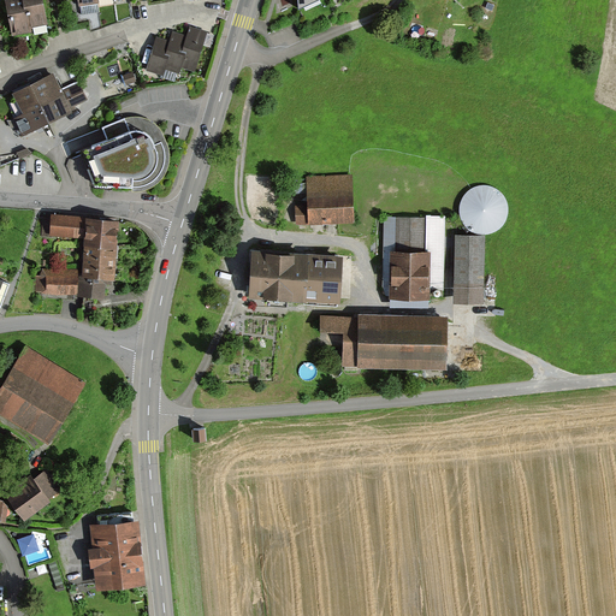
[(5,0),(12,34),(34,30),(33,25),(28,3),(24,3),(23,0),(5,0)]
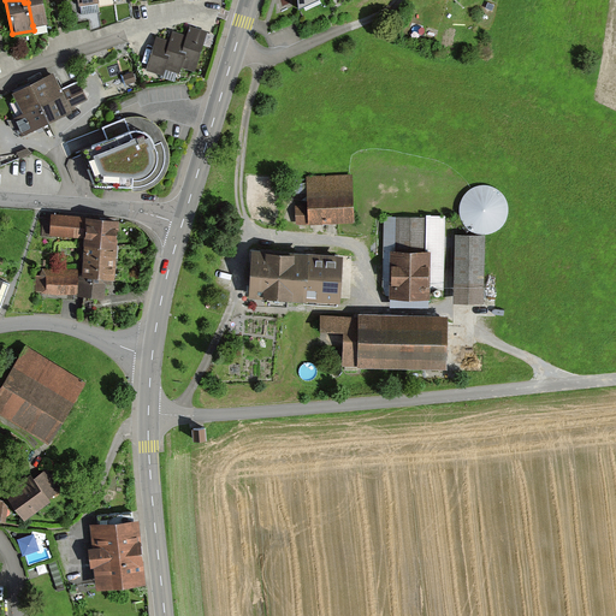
[(33,25),(47,23),(42,0),(23,0),(24,3),(28,3),(33,25)]
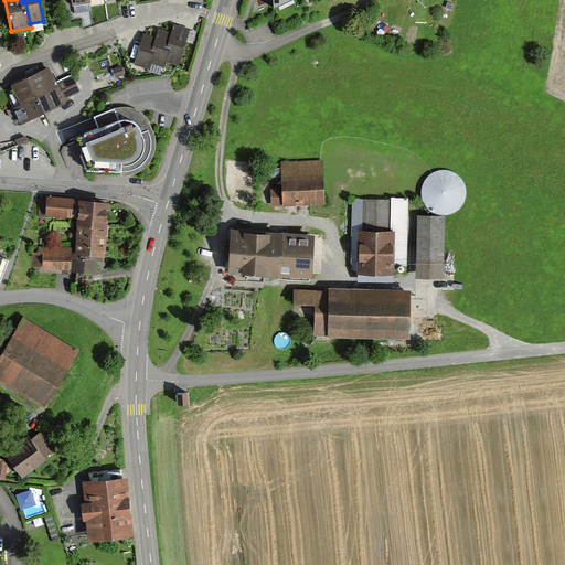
[(150,61),(163,65),(166,59),(178,63),(189,29),(173,23),(171,31),(159,27),(157,35),(145,31),(134,64),(148,68),(150,61)]
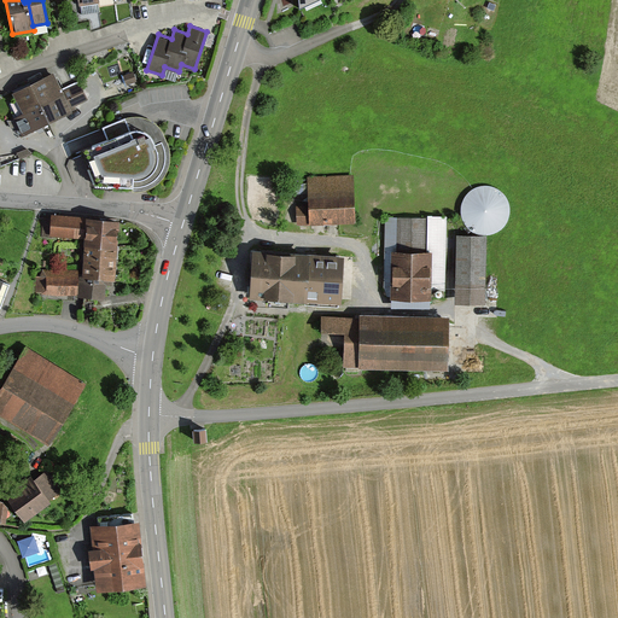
[(54,70),(13,91),(24,114),(13,120),(21,135),(69,111),(77,106),(76,104),(88,97),(80,80),(63,88),(54,70)]
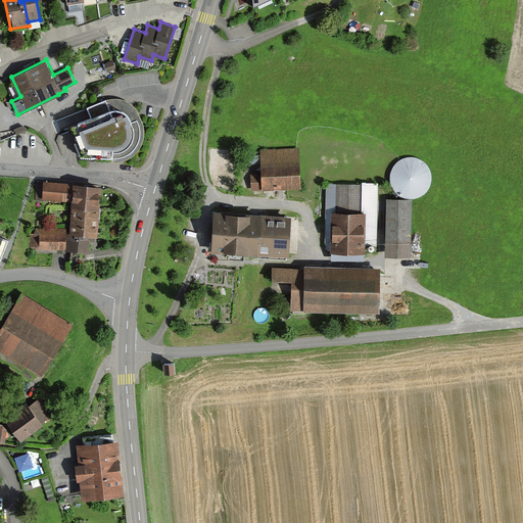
[(66,132),(78,157),(117,163),(128,160),(135,153),(141,145),(142,136),(142,128),(139,117),(134,107),(124,100),(113,98),(106,101),(54,121),(60,134),(66,132)]
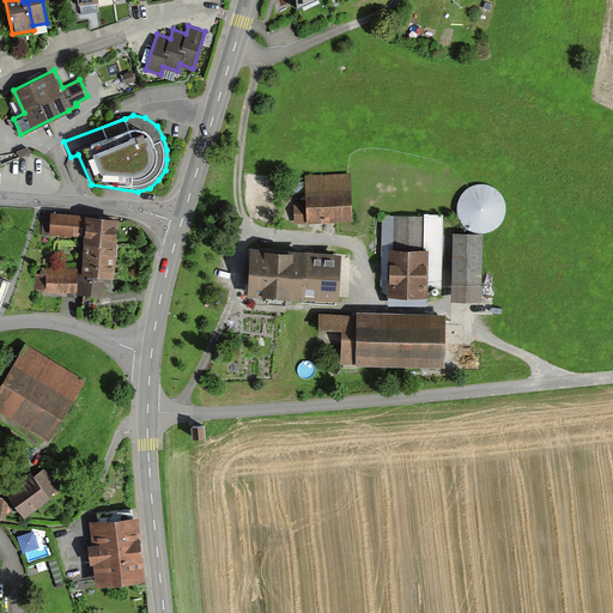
[(26,146),(17,151),(18,157),(34,151),(26,146)]
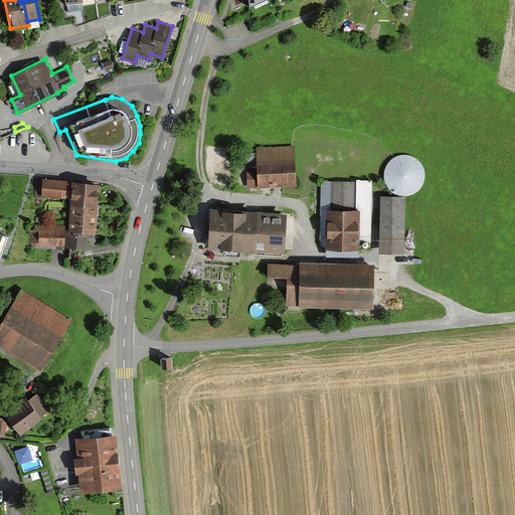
[(246,187),(294,185),(292,150),(256,152),(258,172),(246,172),(246,187)]
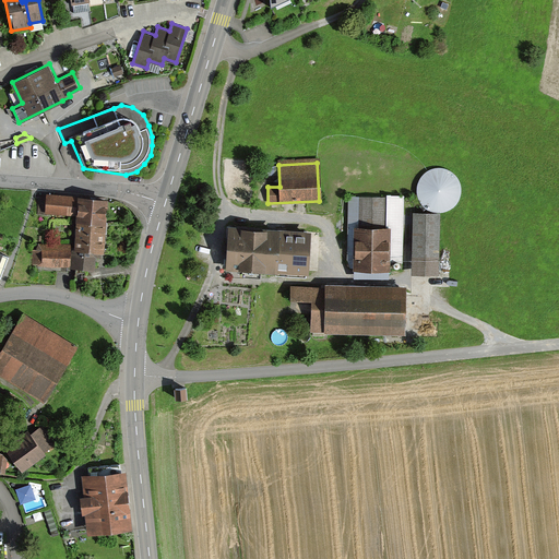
[(49,213),(76,214),(78,193),(48,191),(48,195),(39,195),(38,214),(49,215),(49,213)]
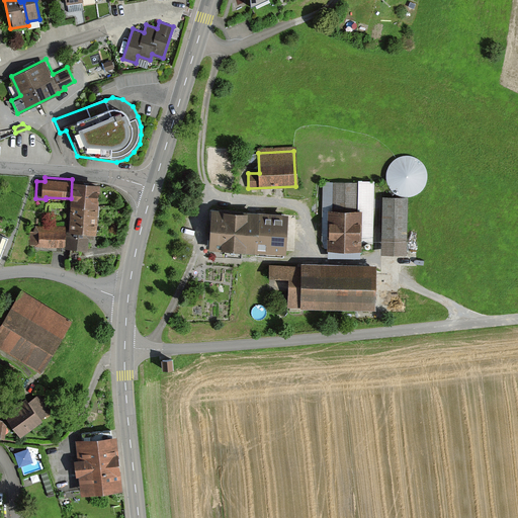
[(101,182),(72,179),(71,198),(69,226),(67,245),(67,249),(87,250),(88,237),(94,237),(95,232),(97,232),(101,182)]
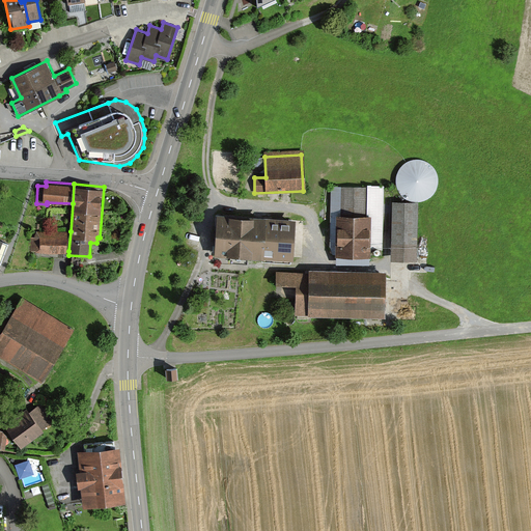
[(384,187),(333,186),(331,254),(371,255),(371,248),(382,248),(384,187)]
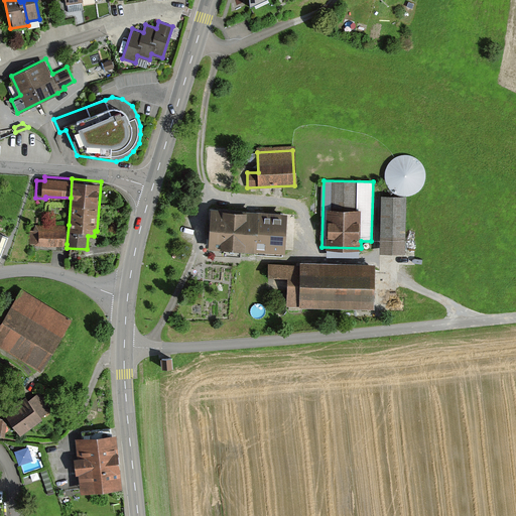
[(405,197),(383,196),(382,251),(403,252),(405,197)]
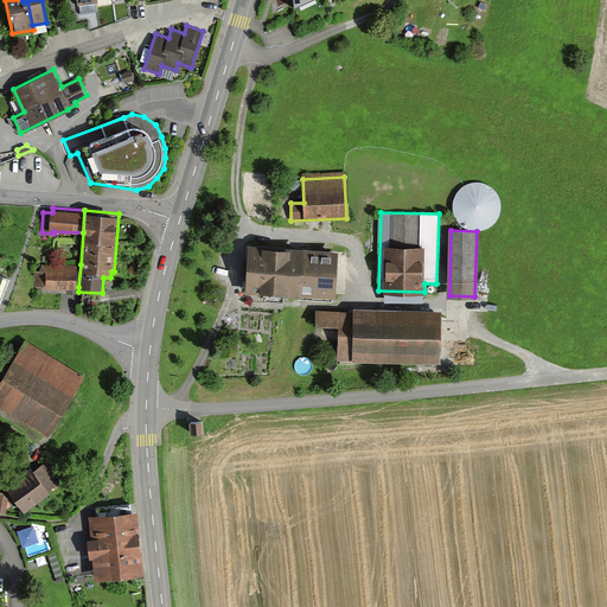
[(339,248),(251,243),(250,269),(249,289),(337,294),(339,248)]
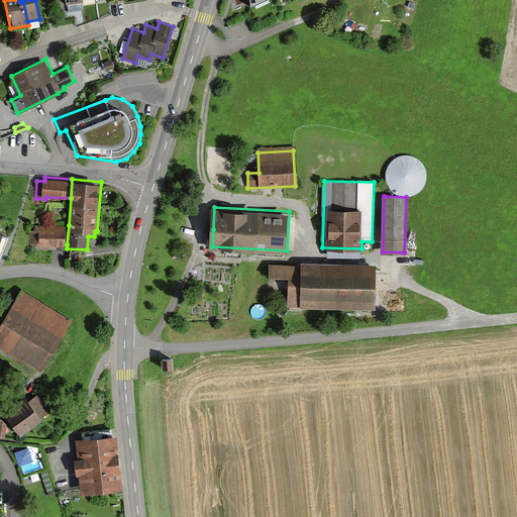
[(29,230),(29,244),(67,244),(69,225),(35,225),(32,230),(29,230)]
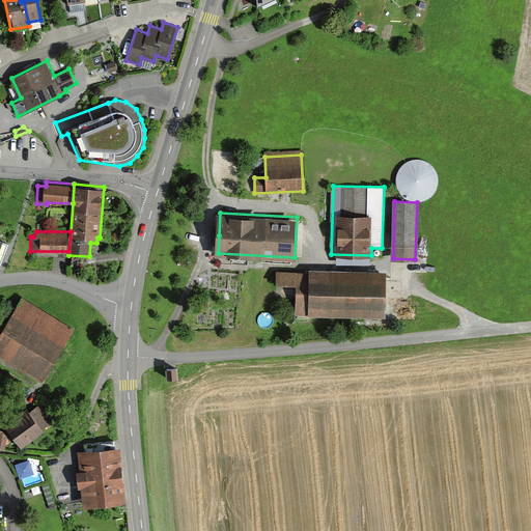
[(383,316),(384,273),(279,271),(278,297),(297,297),(296,312),(309,312),(309,315),(383,316)]
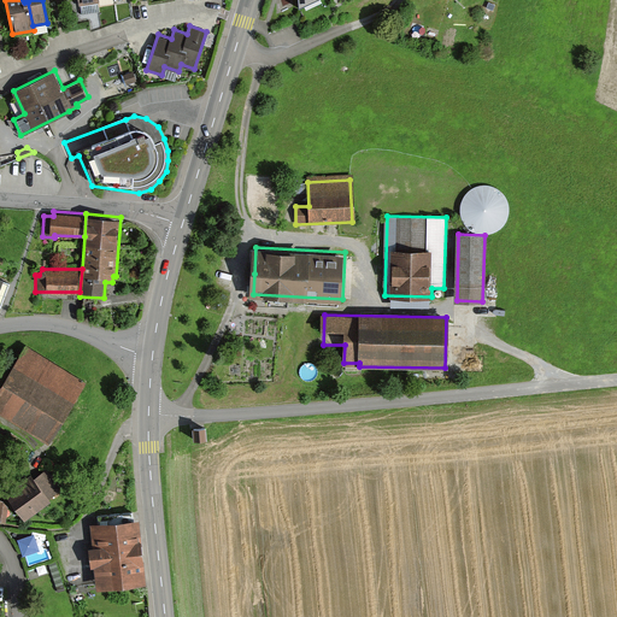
[(0,389),(0,411),(48,440),(84,381),(27,346),(0,389)]
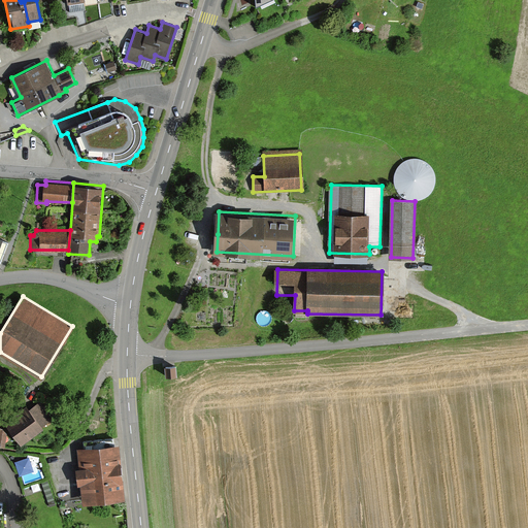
[(175,364),(165,365),(166,374),(176,373),(175,364)]
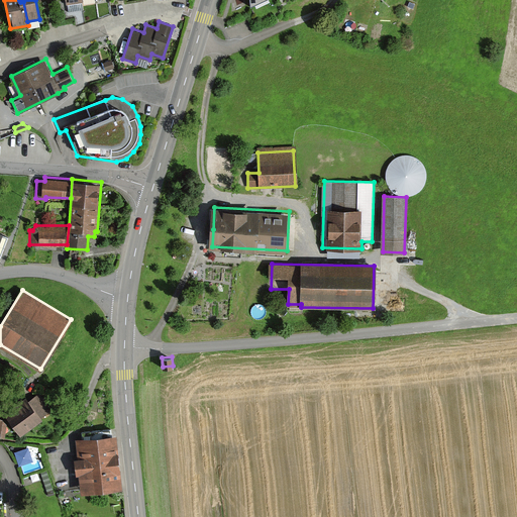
[(7,414),(20,433),(53,410),(38,391),(19,405),(7,414)]
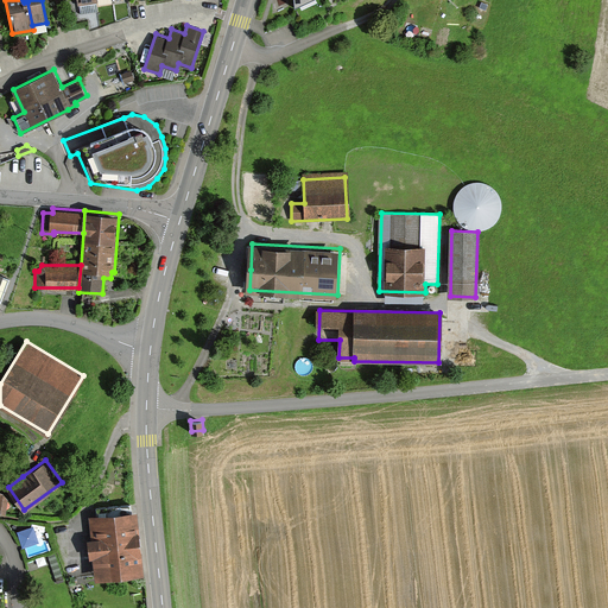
[(137,510),(89,515),(90,537),(88,537),(89,545),(90,558),(93,557),(95,578),(144,572),(137,510)]
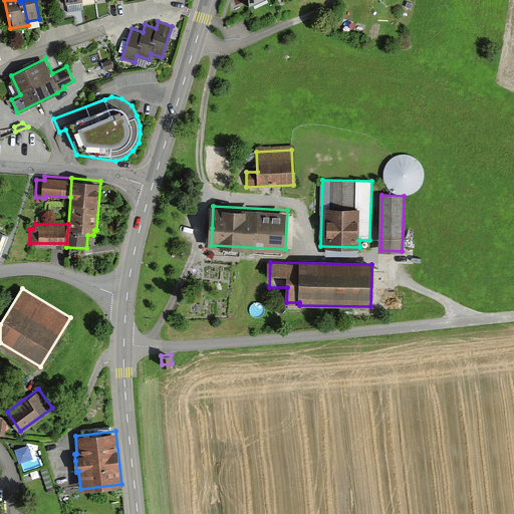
[(29,446),(16,450),(22,472),(40,467),(38,457),(33,459),(29,446)]
